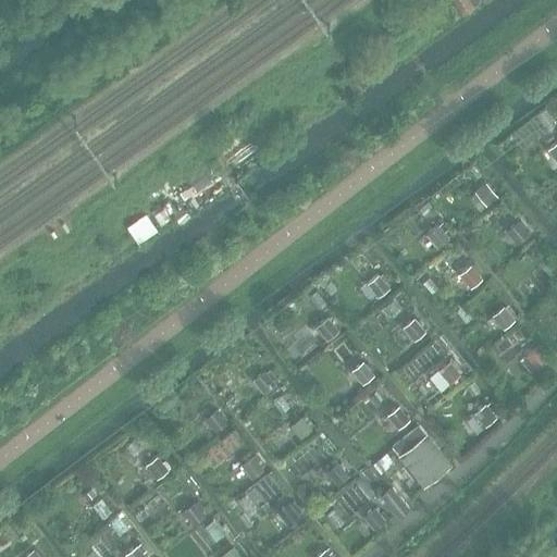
[(556,159),(556,140),(547,148),(556,159)]
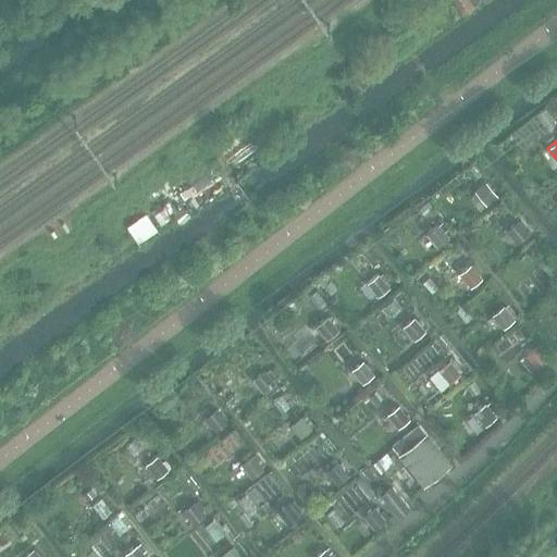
[(475,190),(486,205),(497,196),(485,182),(475,190)]
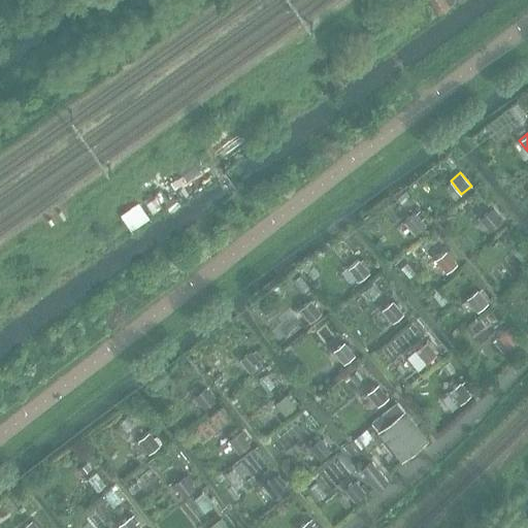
[(500,223),(490,209),(481,217),(491,230),(500,223)]
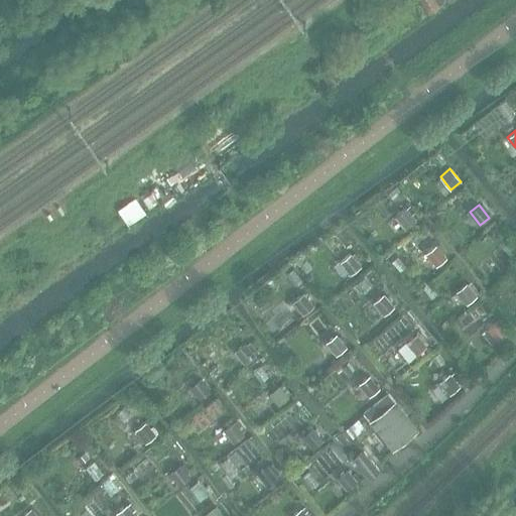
[(405,209),(396,216),(406,229),(416,221),(405,209)]
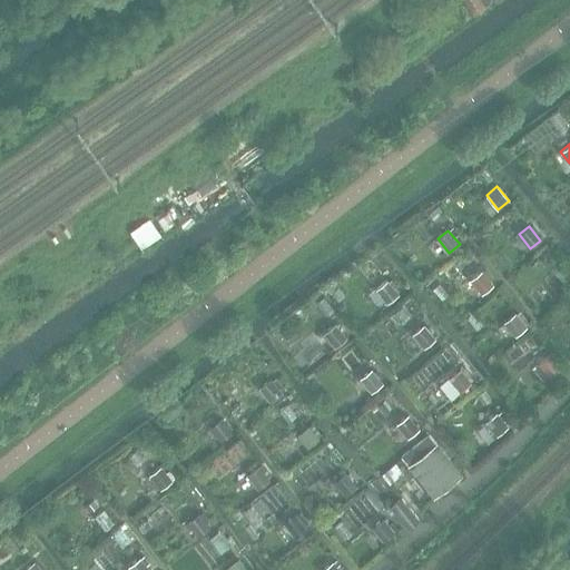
[(481,294),(492,285),(481,272),(470,279),(481,294)]
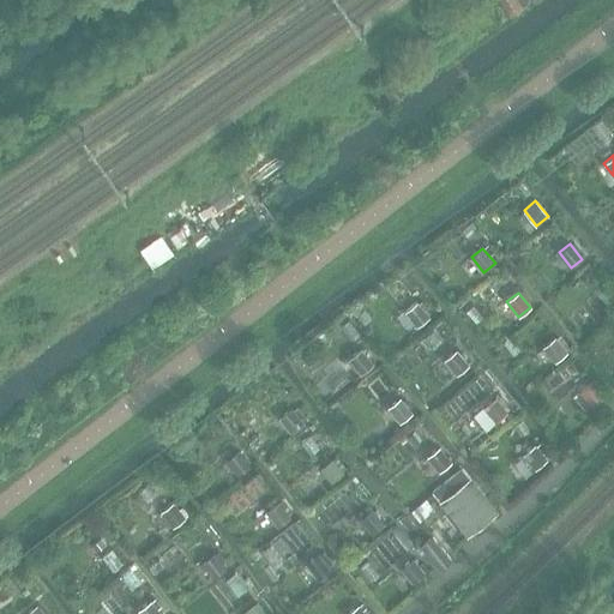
[(416,301),(404,311),(416,326),(428,317),(416,301)]
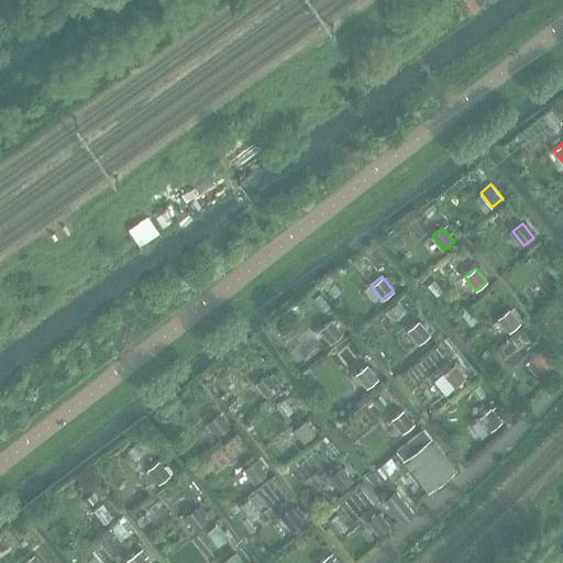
[(519,324),(508,310),(499,318),(510,331),(519,324)]
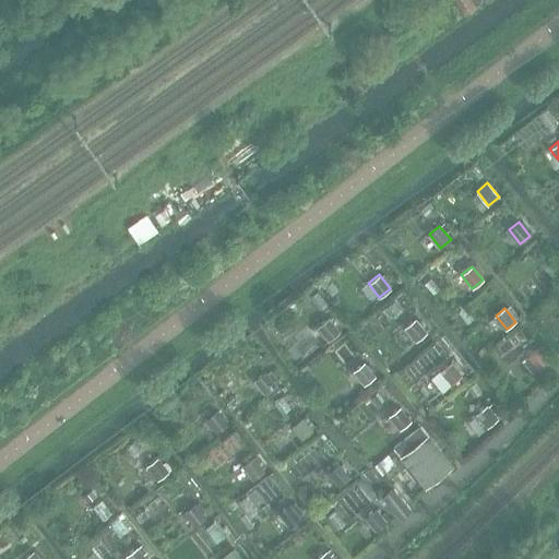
[(328,341),(340,332),(329,318),(317,326),(328,341)]
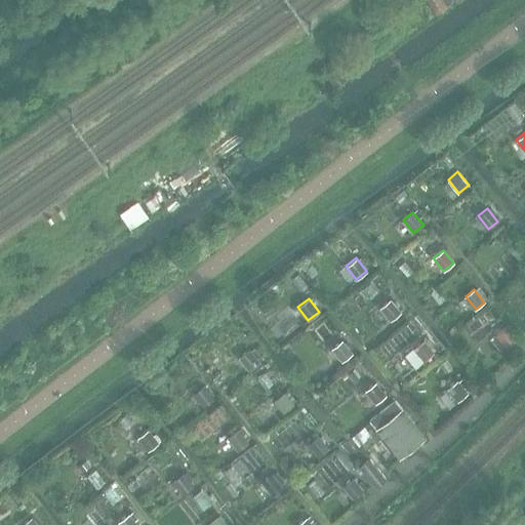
[(391,321),(400,313),(390,299),(380,308),(391,321)]
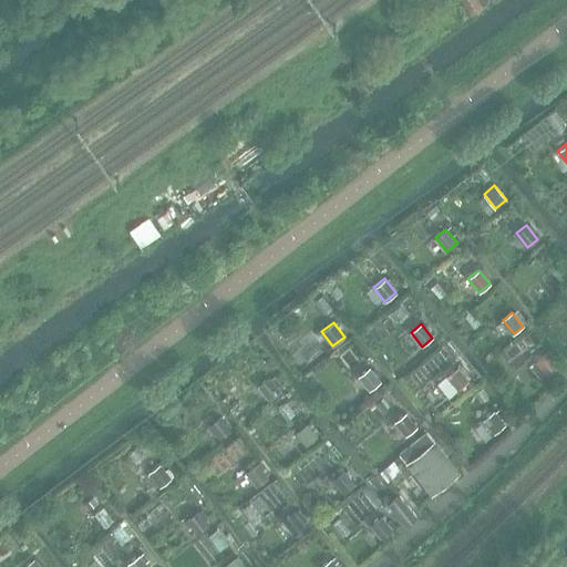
[(535,361),(547,375),(557,367),(546,352),(535,361)]
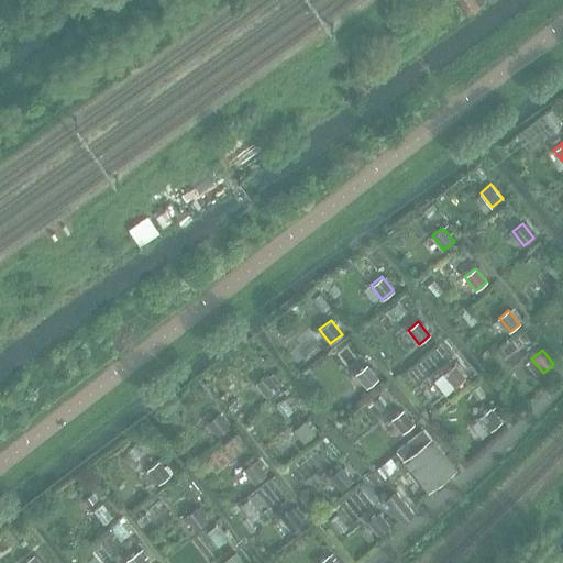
[(378,378),(367,365),(355,374),(366,387),(378,378)]
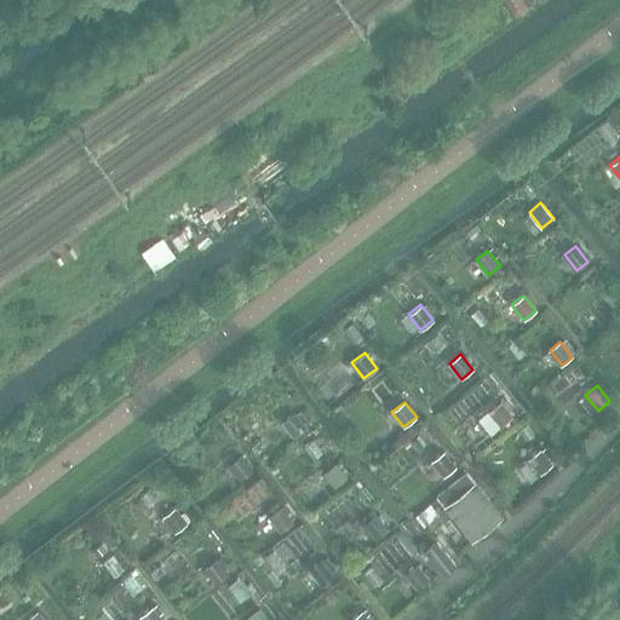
[(500,402),(488,411),(500,426),(512,418),(500,402)]
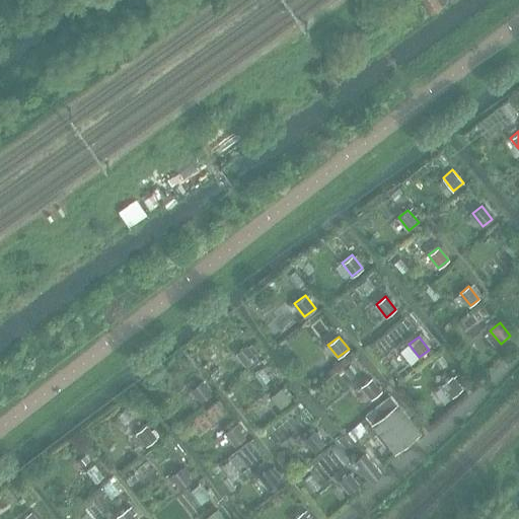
[(256,358),(246,346),(236,354),(246,366),(256,358)]
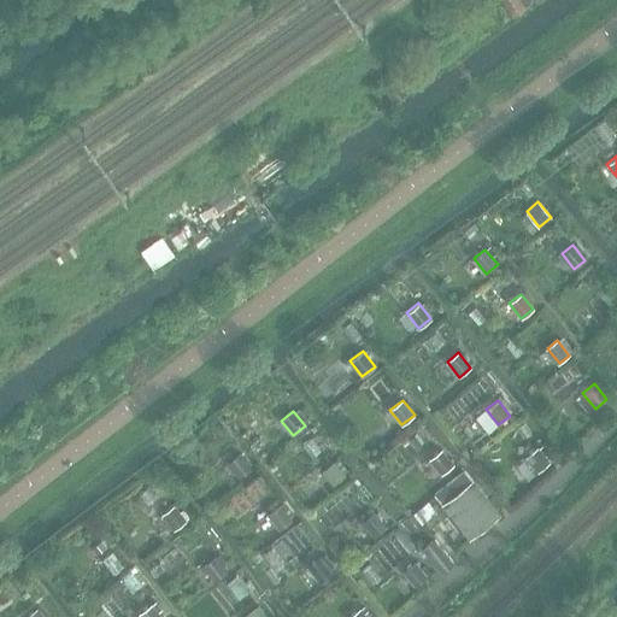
[(548,463),(536,447),(526,457),(538,472),(548,463)]
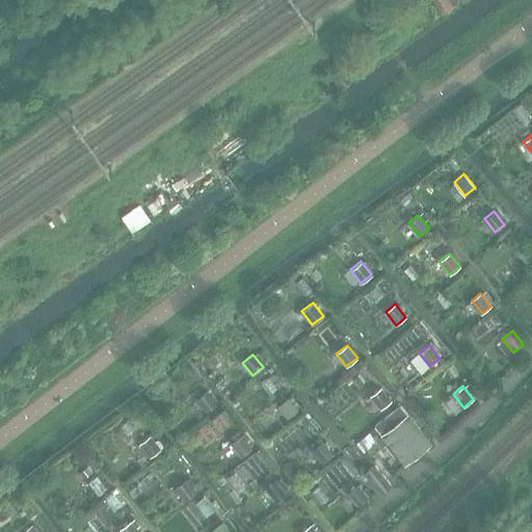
[(380,388),(370,396),(380,409),(391,401),(380,388)]
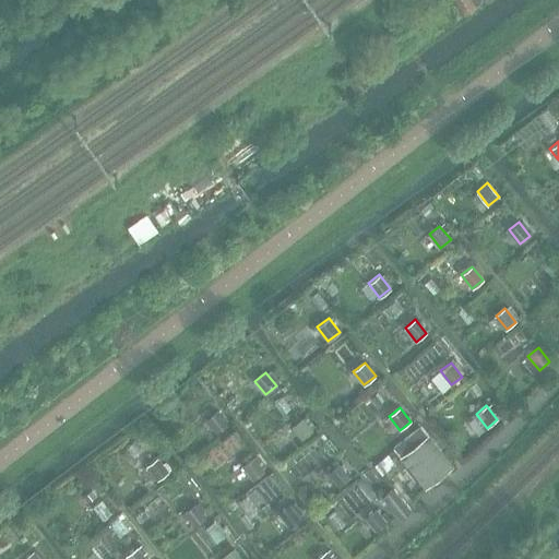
[(216,411),(205,419),(216,433),(228,425),(216,411)]
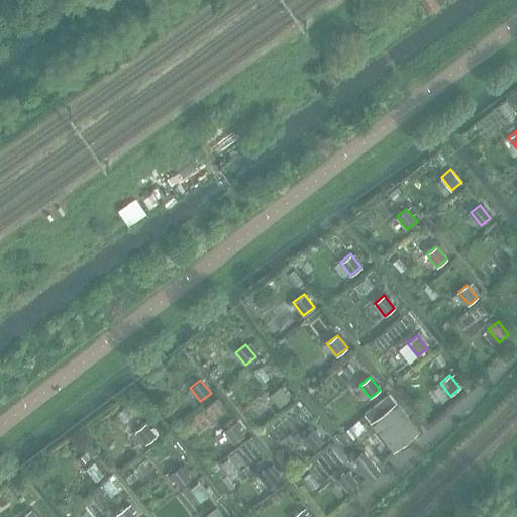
[(269,394),(280,407),(290,399),(280,386),(269,394)]
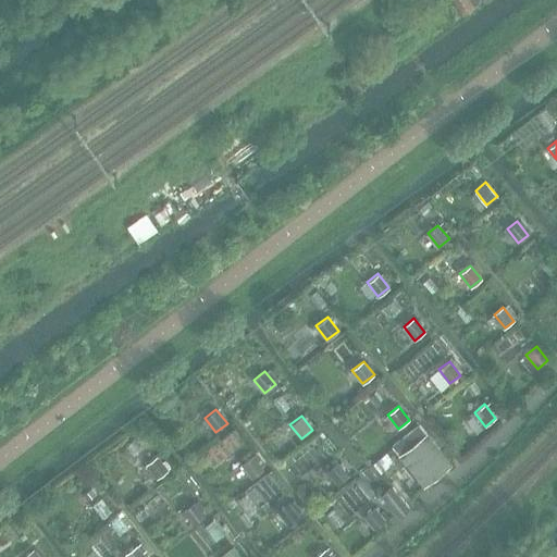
[(423,486),(450,465),(419,425),(393,447),(423,486)]
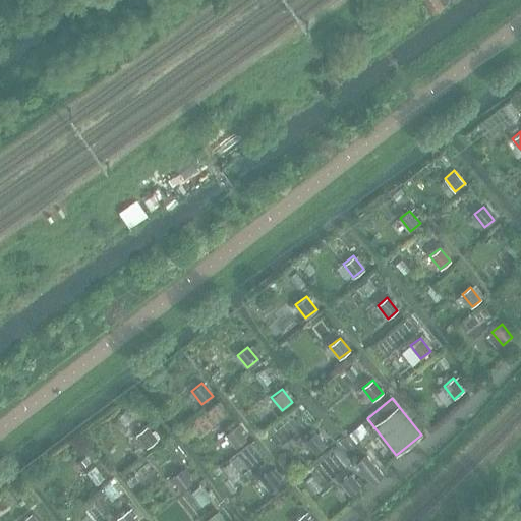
[(147,448),(157,440),(147,426),(136,435),(147,448)]
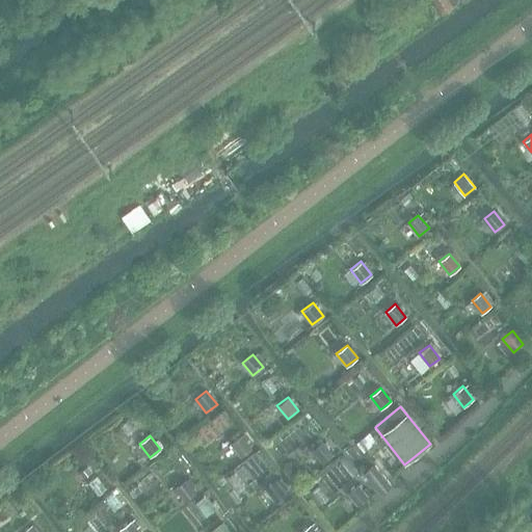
[(241,457),(251,449),(241,435),(231,444),(241,457)]
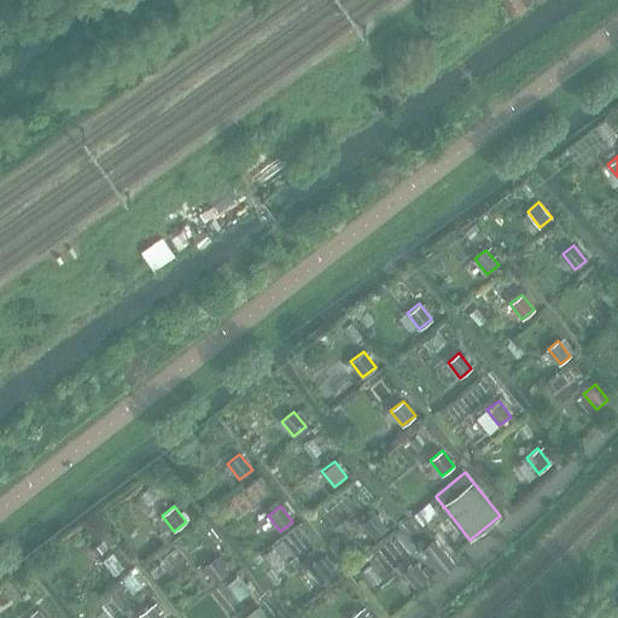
[(388,529),(374,513),(362,523),(374,538),(388,529)]
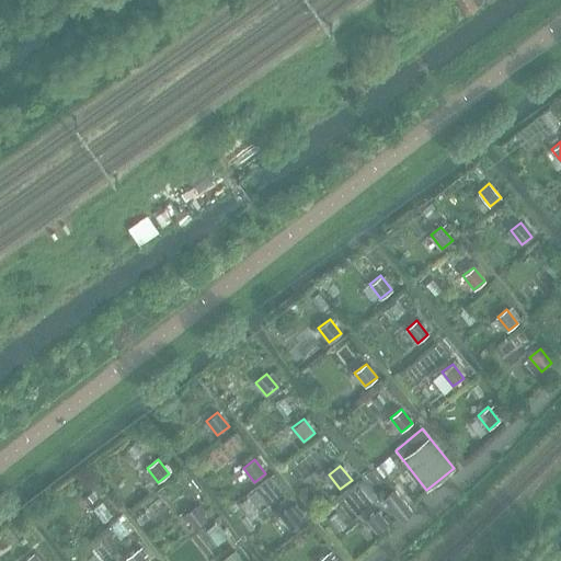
[(81,499),(88,506),(98,499),(91,491),(81,499)]
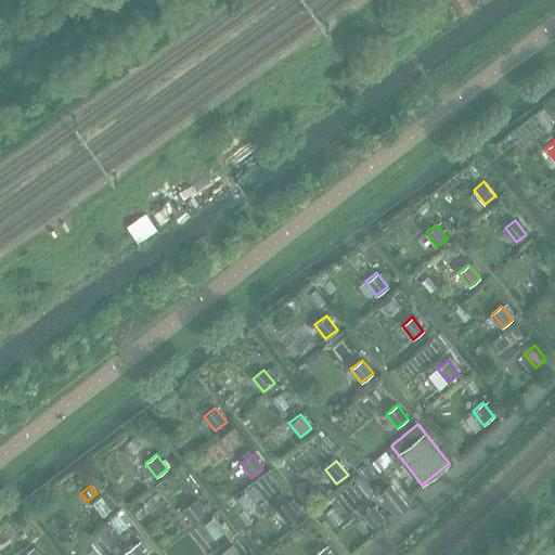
[(390,487),(379,495),(396,516),(408,507),(390,487)]
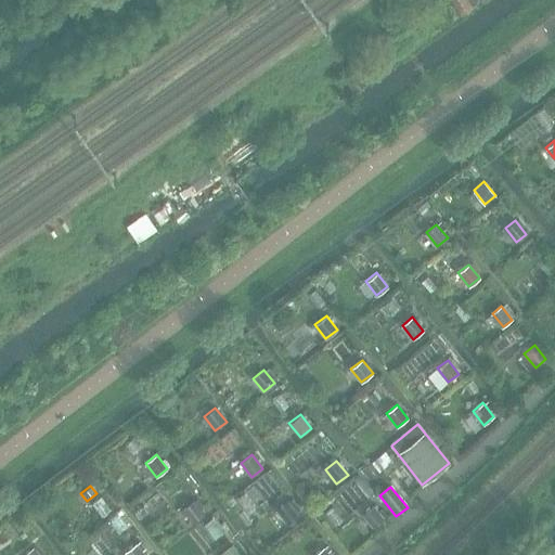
[(286,523),(298,514),(287,500),(275,510),(286,523)]
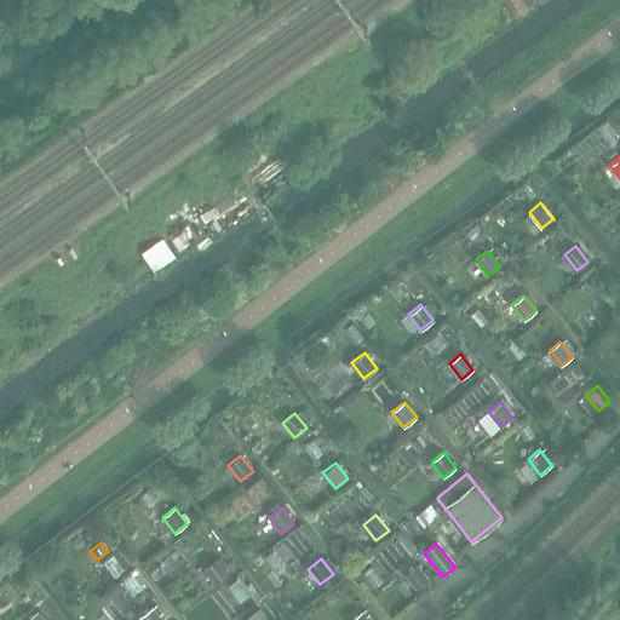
[(216,585),(228,575),(216,560),(204,569),(216,585)]
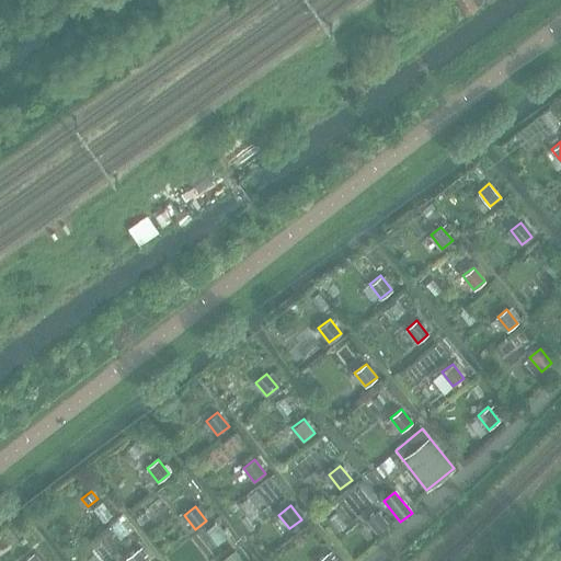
[(387,525),(376,511),(366,518),(377,533),(387,525)]
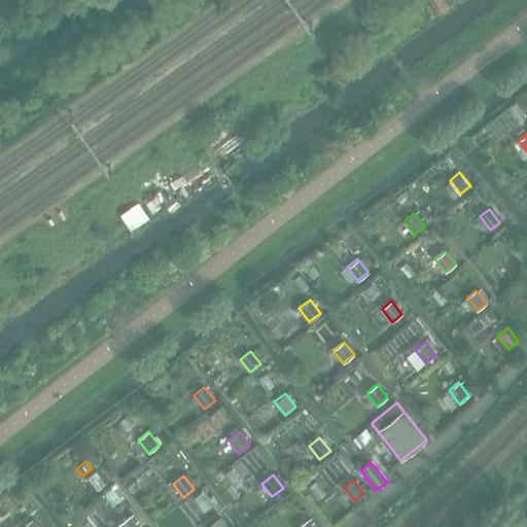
[(137,526),(129,517),(118,525),(119,526),(137,526)]
